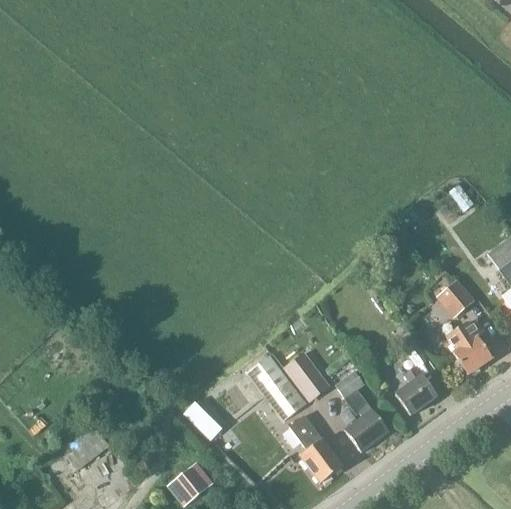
[(510,238),(487,256),(498,270),(510,288),(510,238)]
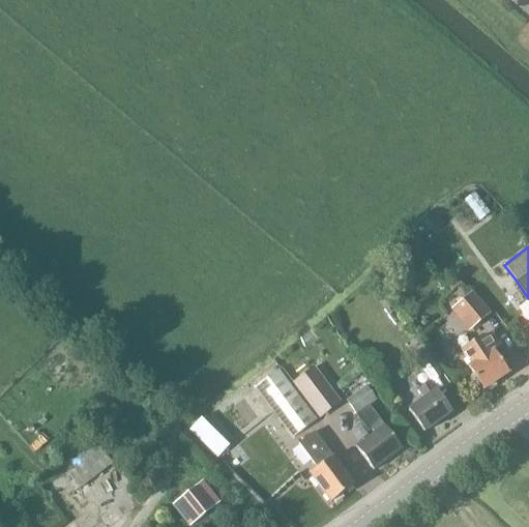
[(469,328),(489,312),(471,290),(451,306),(469,328)]
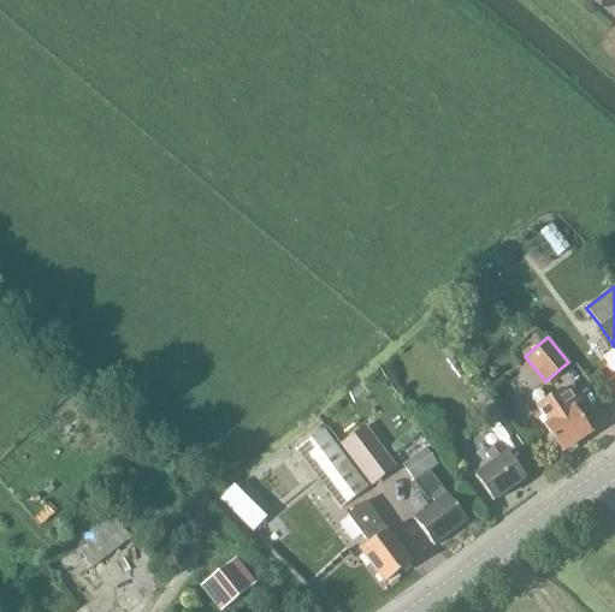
[(548,422),(544,425),(561,451),(590,432),(573,405),(581,400),(572,386),(563,392),(560,388),(536,404),(548,422)]
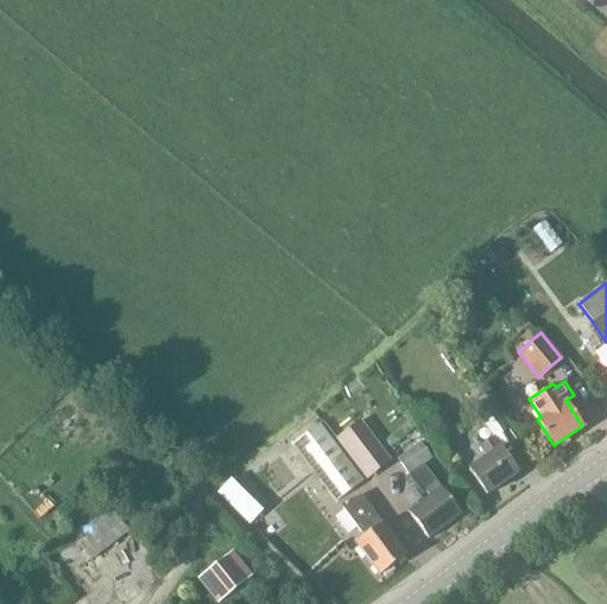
[(493,434),(507,425),(487,398),(474,407),(493,434)]
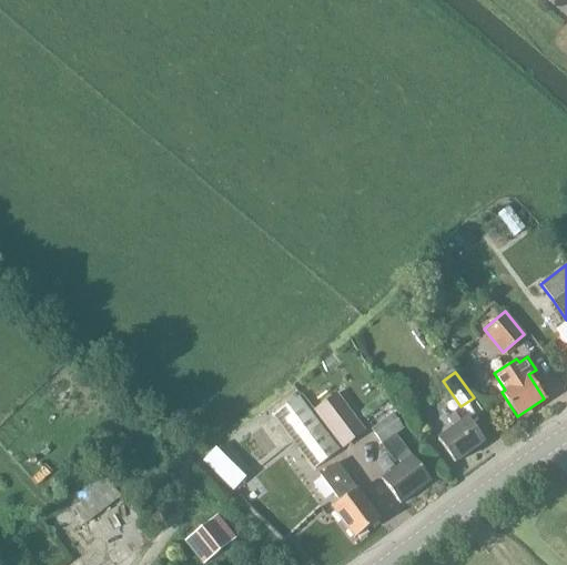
[(336,391),(314,407),(342,445),(364,429),(336,391)]
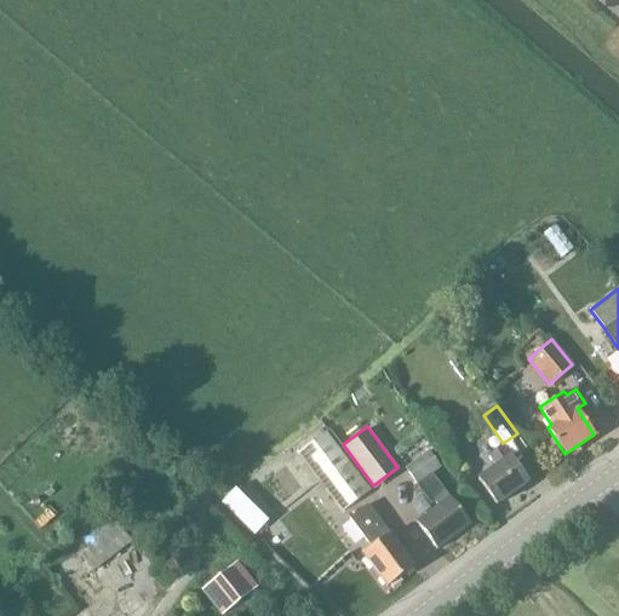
[(343,510),(370,488),(326,430),(298,450),(343,510)]
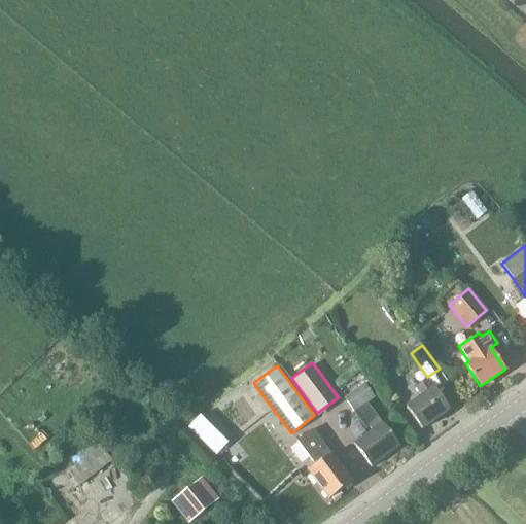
[(421,428),(449,408),(426,377),(415,385),(422,394),(406,406),(421,428)]
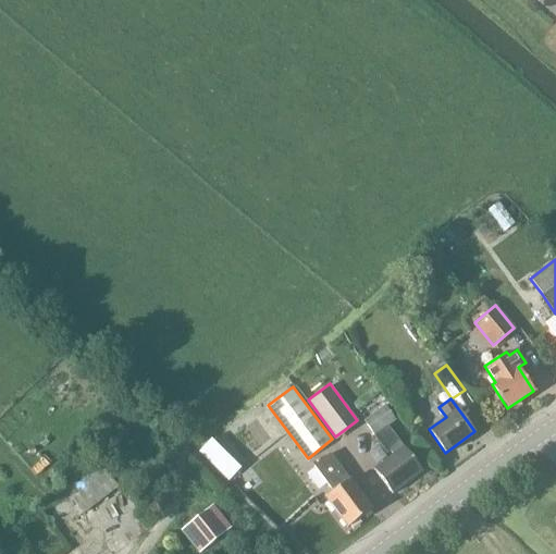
[(399,441),(387,425),(395,419),(384,405),(363,419),(373,435),(375,434),(387,451),(390,450),(393,453),(373,467),(392,492),(421,469),(399,441)]
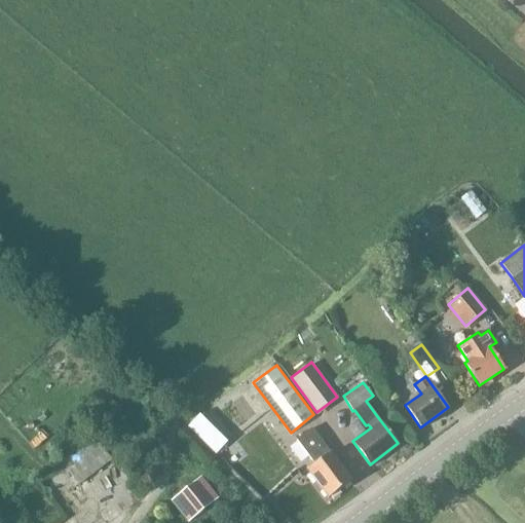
[(328,496),(351,479),(330,451),(311,427),(298,437),(305,447),(303,448),(314,462),(307,469),(328,496)]
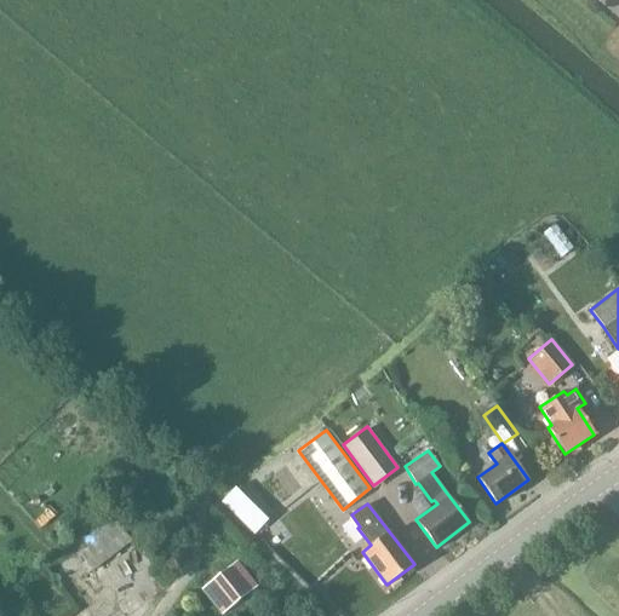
[(118,523),(79,552),(92,570),(131,540),(118,523)]
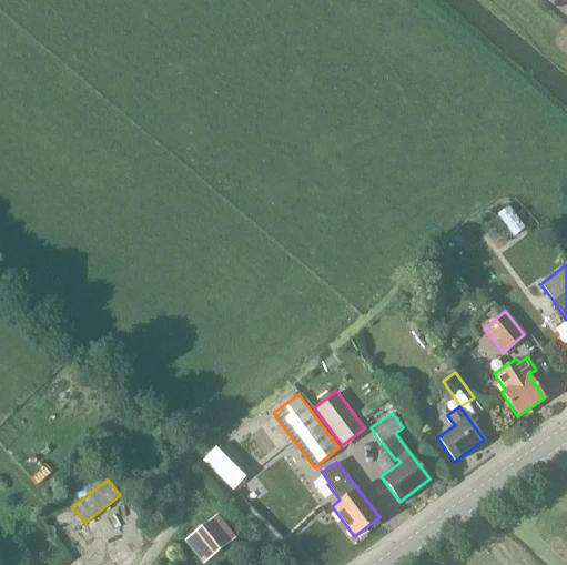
[(203,563),(235,537),(216,514),(184,540),(203,563)]
